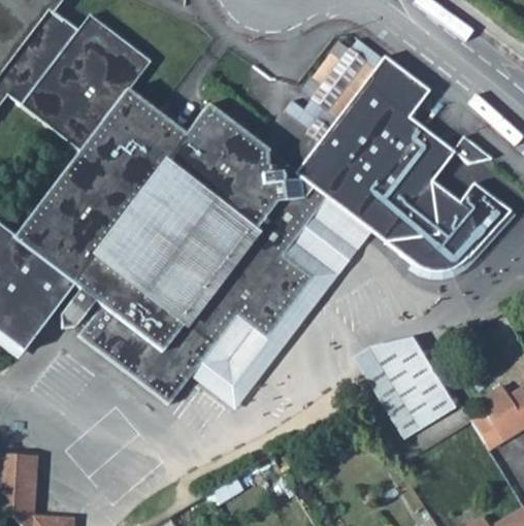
[(76,283),(82,287),(63,313),(65,326),(78,324),(97,299),(103,303),(82,333),(171,401),(193,372),(204,357),(234,377),(314,275),(284,253),(328,195),(371,227),(425,267),(436,270),(447,270),(458,267),(464,263),(473,254),(510,209),(476,183),(459,199),(434,179),(456,152),(453,149),(408,116),(429,89),(387,57),(298,170),(300,174),(300,181),(289,181),(286,177),(285,173),(272,174),(261,165),(272,151),(211,104),(189,133),(131,90),(154,61),(94,14),(83,29),(59,11),(67,0),(0,0),(0,330),(25,350),(76,283)]
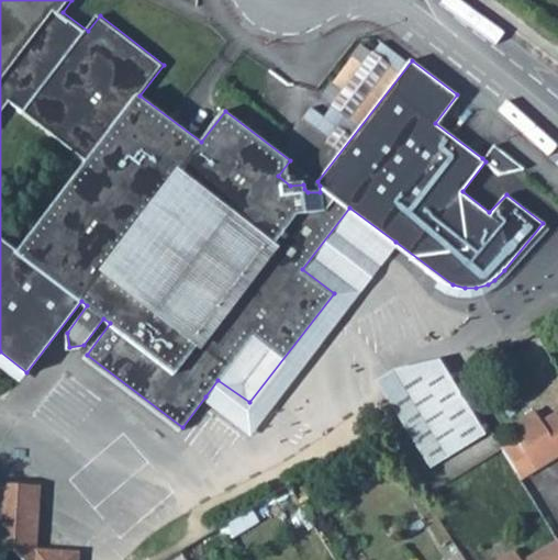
[(364,37),(354,49),(386,75),(394,63),(364,37)]
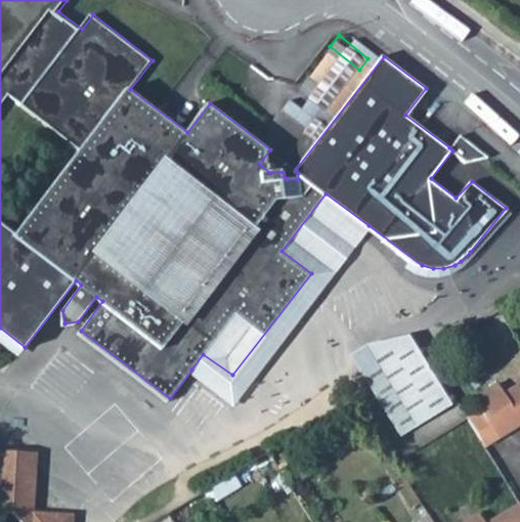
[(323,54),(315,66),(345,88),(354,78),(323,54)]
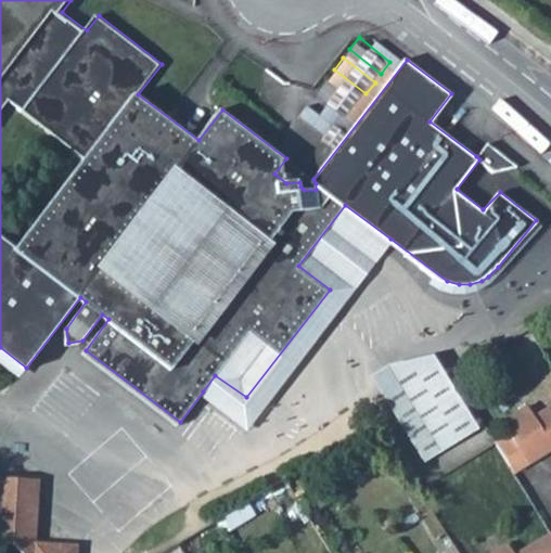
[(239,62),(230,74),(284,114),(293,102),(239,62)]
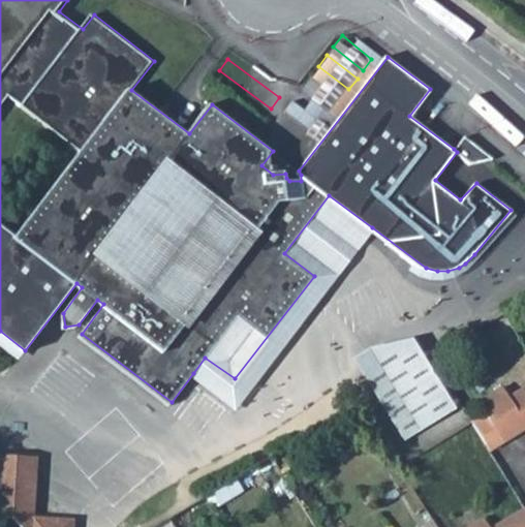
[(312,74),(304,85),(334,107),(343,97),(312,74)]
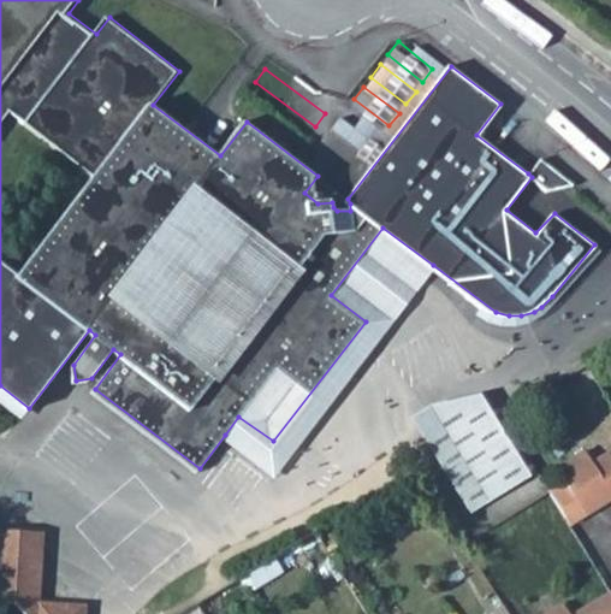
[(541,158),(528,173),(532,177),(549,189),(574,183),(541,158)]
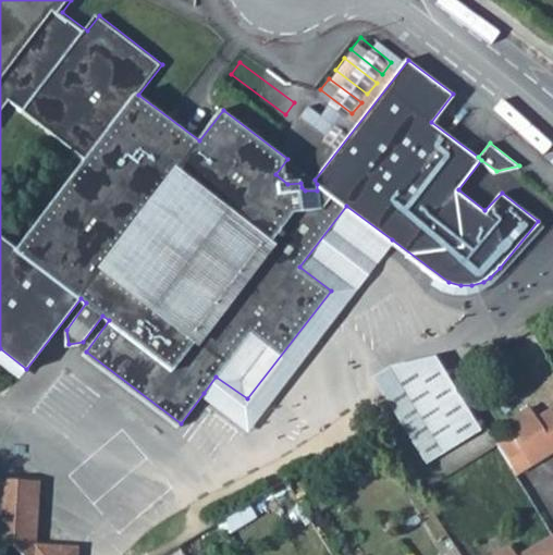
[(315,180),(287,159),(275,174),(287,184),(300,183),(302,187),(305,190),(317,190),(317,184),(315,180)]
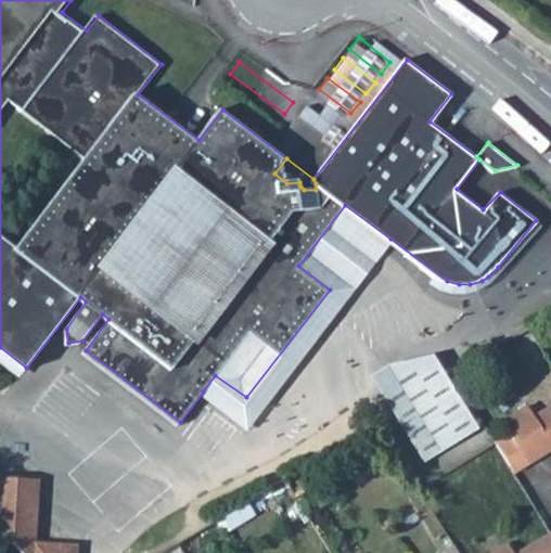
[(345,205),(298,266),(330,290),(246,397),(215,375),(203,391),(250,427),(345,300),(391,239),(345,205)]
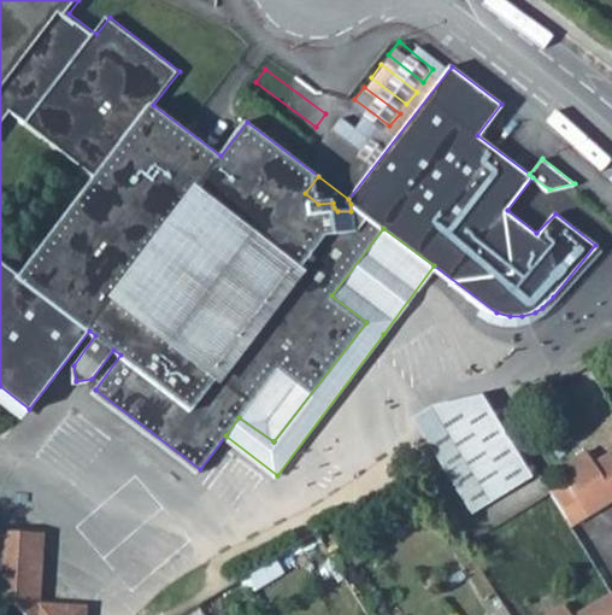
[(434,400),(412,415),(475,511),(533,476),(481,392),(434,400)]
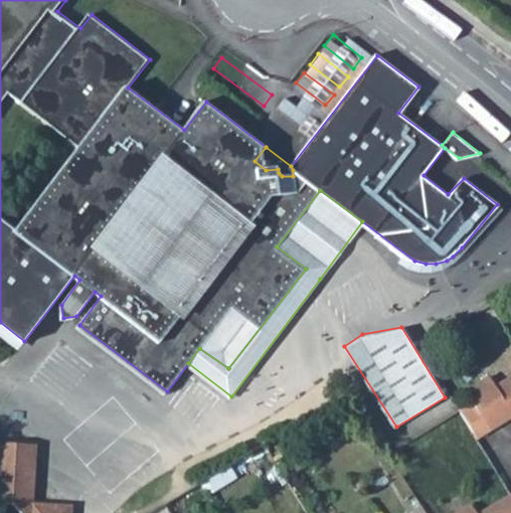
[(474,399),(462,407),(462,408),(479,436),(510,416),(510,376),(498,384),(491,374),(467,388),(474,399)]
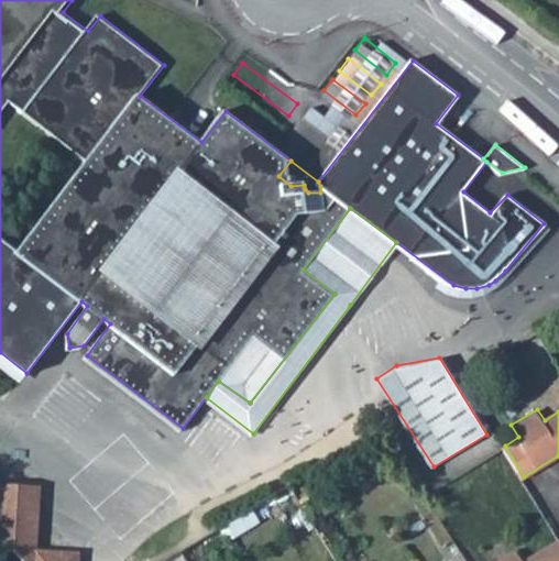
[(0,481),(0,546),(14,547),(25,560),(79,560),(79,550),(37,548),(40,485),(0,481)]
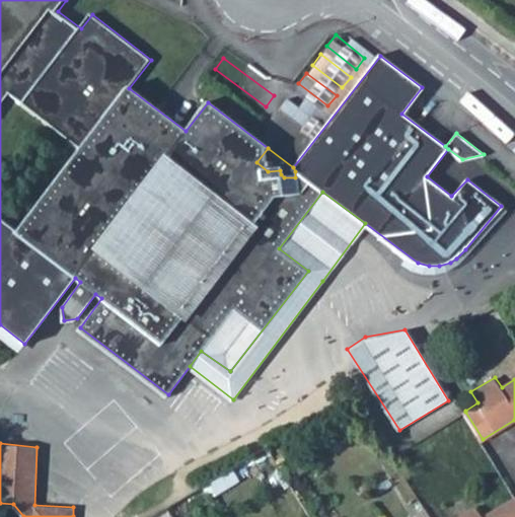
[(238,463),(209,482),(216,493),(244,474),(238,463)]
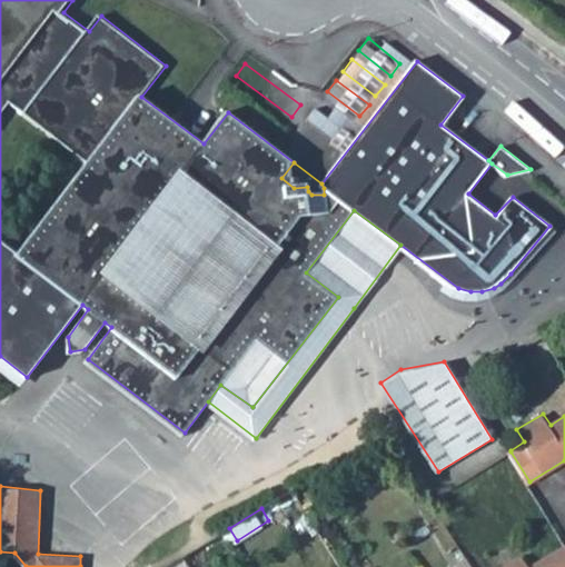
[(564,546),(532,566),(525,555),(505,566),(564,566),(564,546)]
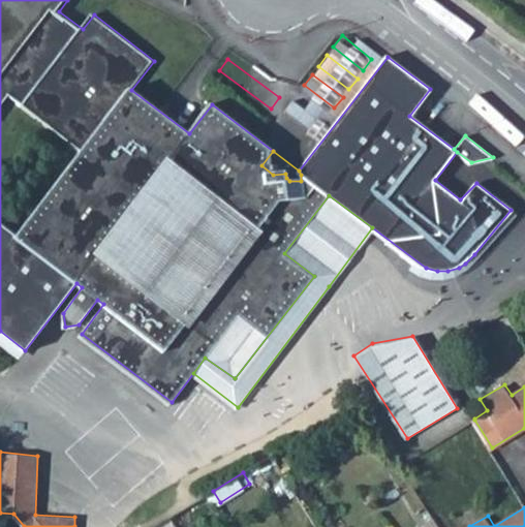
[(177,526),(171,517),(154,526),(177,526)]
